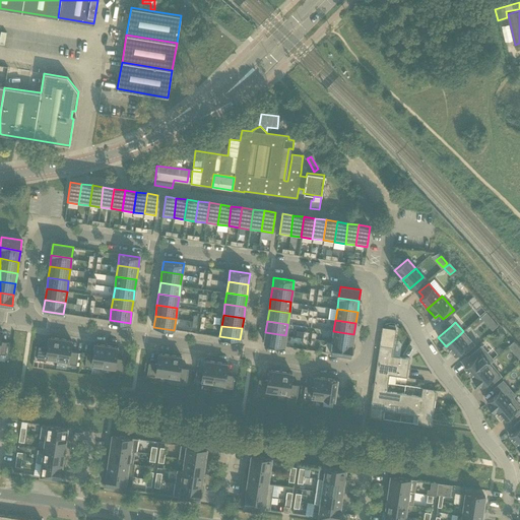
[(395,335),(396,329),(382,327),(381,333),(395,335)]
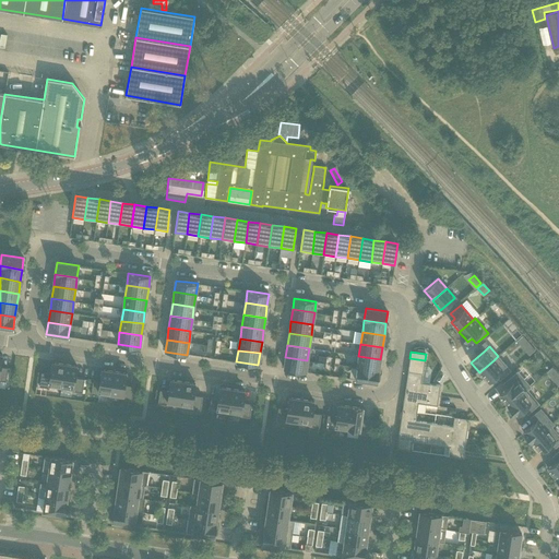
[(357,368),(379,371),(380,359),(358,356),(357,368)]
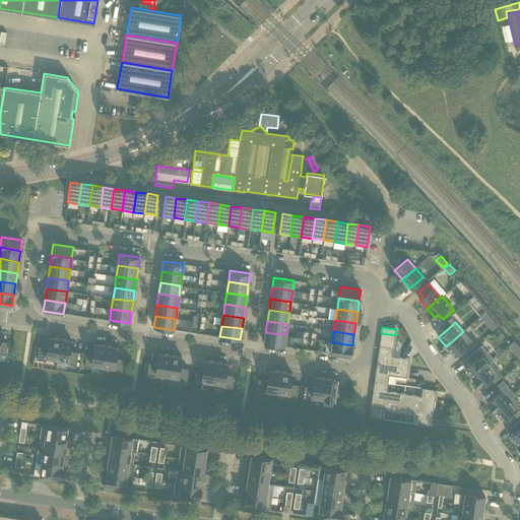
[(463,331),(459,335),(446,346),(453,355),(461,348),(465,353),(474,345),(463,331)]
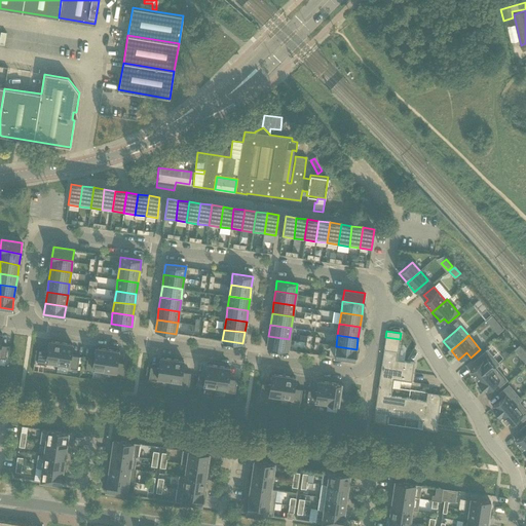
[(289,339),(268,336),(267,347),(288,350),(289,339)]
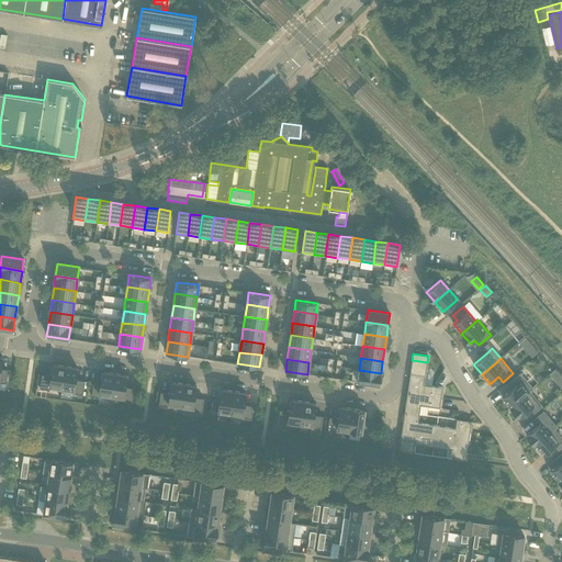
[(62,389),(65,366),(53,364),(51,375),(42,374),(40,389),(49,390),(51,386),(62,389)]
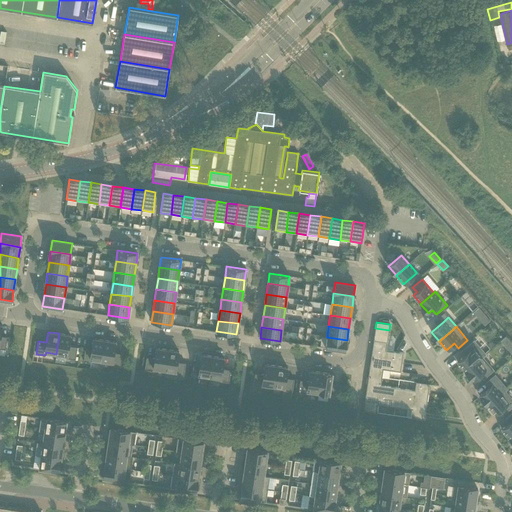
[(69,346),(70,335),(59,333),(56,354),(66,355),(66,358),(75,360),(77,347),(69,346)]
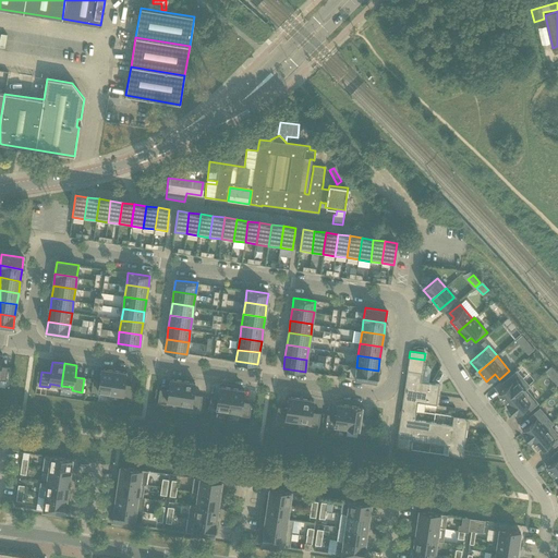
[(404,390),(438,395),(439,385),(421,381),(423,366),(408,364),(404,390)]
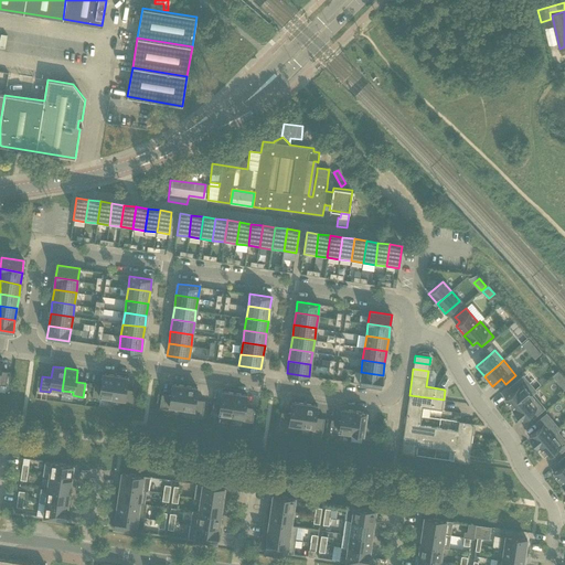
[(383,375),(361,372),(359,383),(381,386),(383,375)]
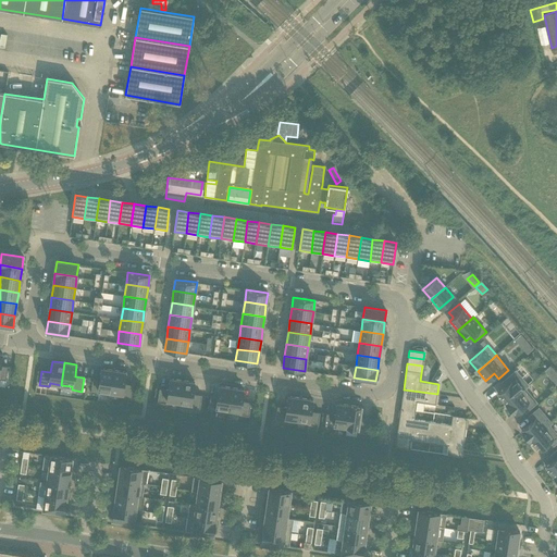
[(549,367),(544,371),(548,376),(554,372),(549,367)]
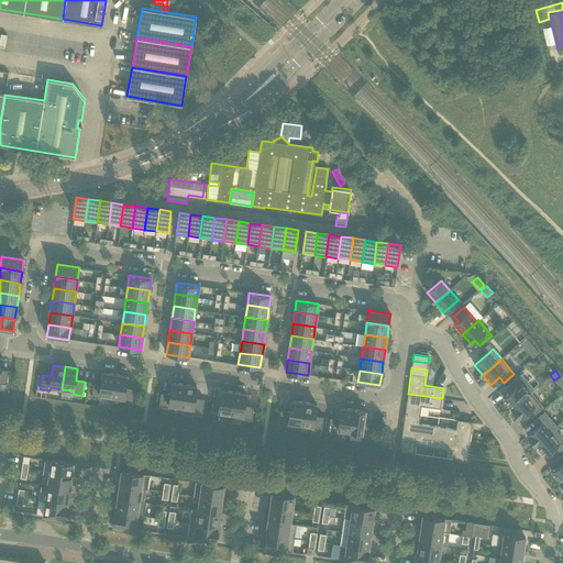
[(114,374),(102,372),(100,384),(94,383),(91,397),(99,398),(100,395),(111,396),(114,374)]
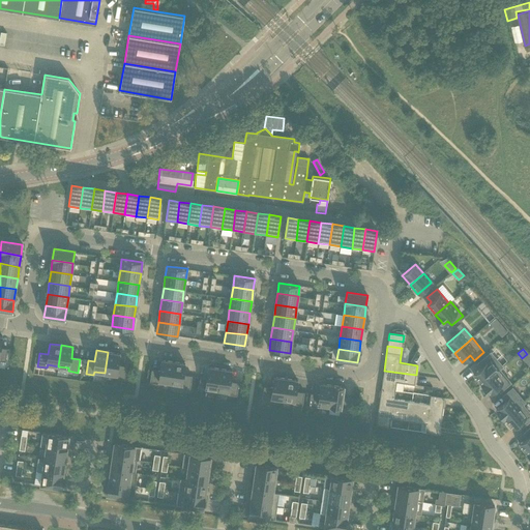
[(119,354),(108,352),(105,373),(115,375),(115,378),(124,379),(126,366),(118,364),(119,354)]
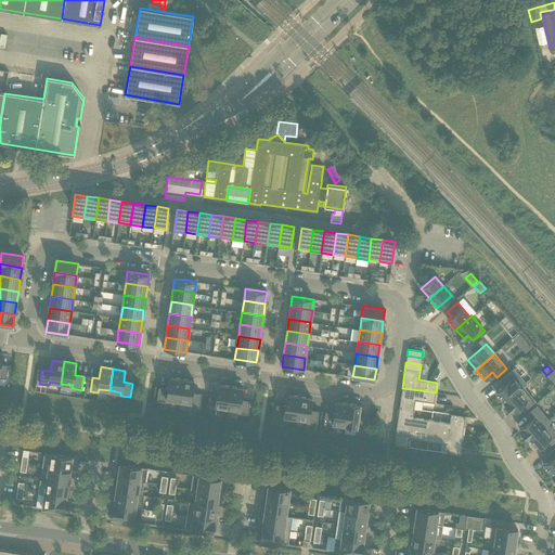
[(518,390),(526,384),(513,369),(500,381),(503,385),(504,385),(495,392),(504,402),(518,390)]
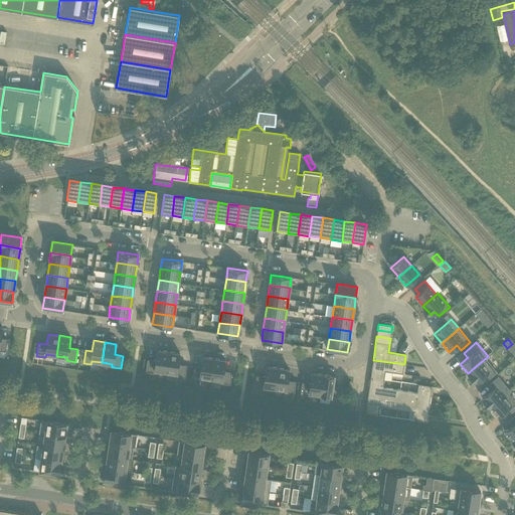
[(165,372),(168,351),(157,350),(156,360),(147,359),(145,372),(155,373),(155,370),(165,372)]
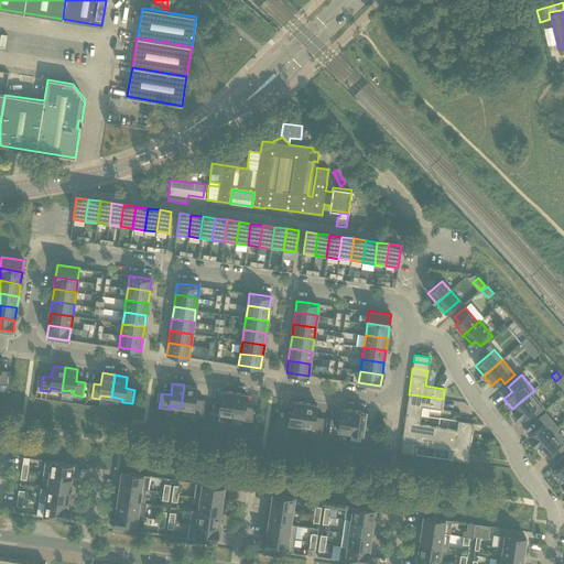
[(195,399),(197,387),(184,384),(181,408),(193,410),(192,413),(202,414),(204,400),(195,399)]
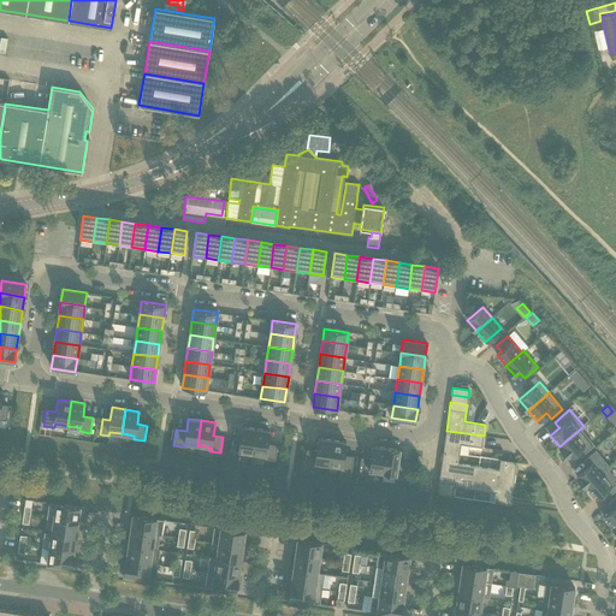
[(255,428),(242,426),(241,439),(232,438),(230,454),(240,455),(240,451),(252,454),(255,428)]
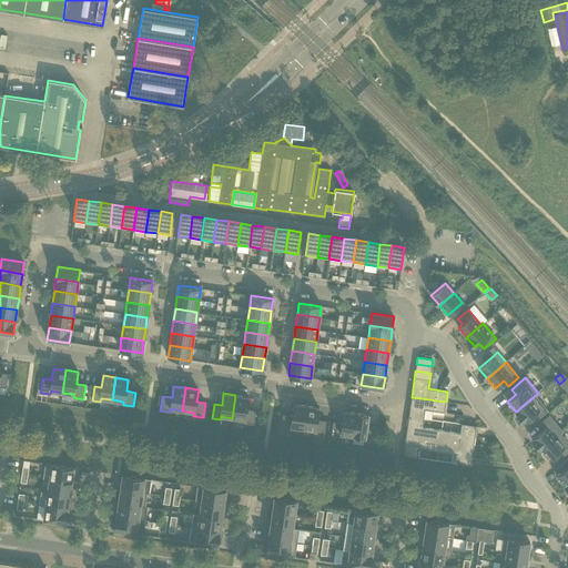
[(530,399),(516,412),(517,413),(516,414),(519,418),(520,417),(525,422),(531,415),(536,421),(547,411),(535,396),(538,393),(530,399)]
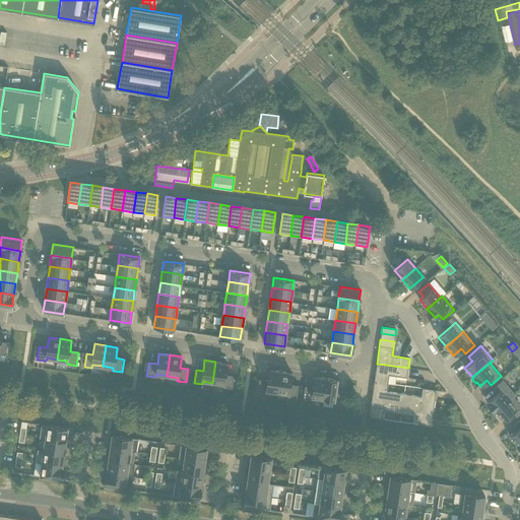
[(228,364),(215,362),(212,383),(223,384),(222,387),(233,388),(235,376),(225,374),(228,364)]
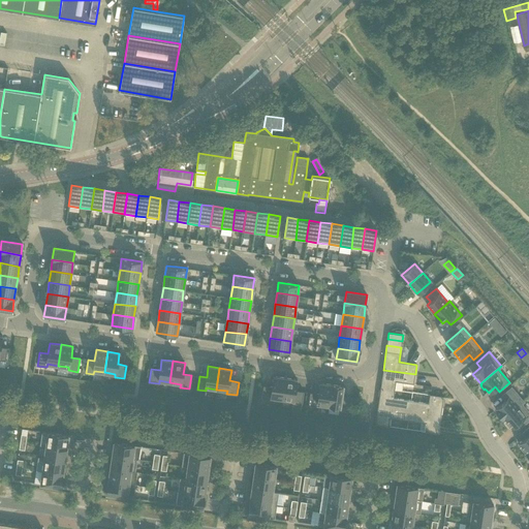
[(380,387),(395,390),(396,381),(413,384),(415,374),(383,370),(380,387)]
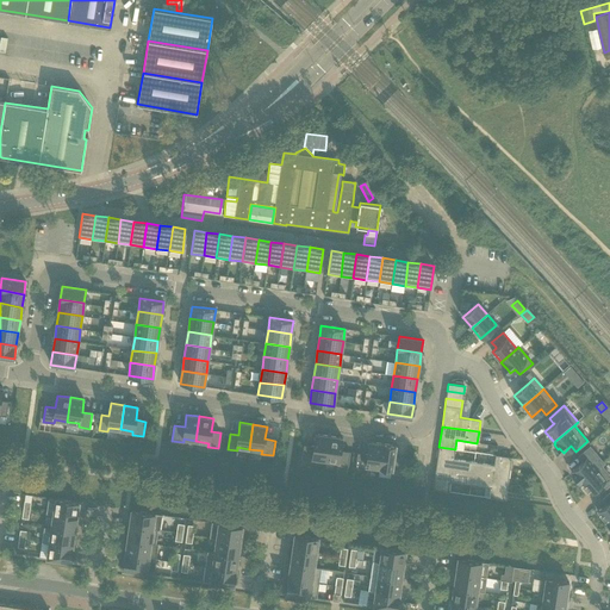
[(325,460),(329,436),(316,434),(313,447),(304,444),(302,460),(312,461),(313,458),(325,460)]
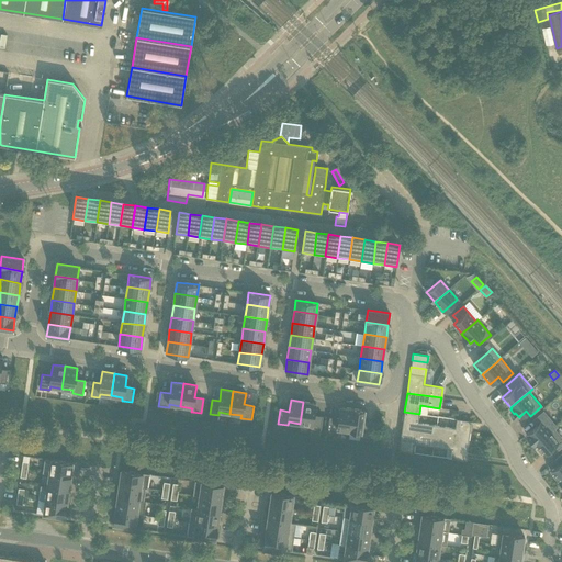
[(323,416),(314,415),(315,403),(303,402),(300,424),(311,426),(311,429),(321,430),(323,416)]
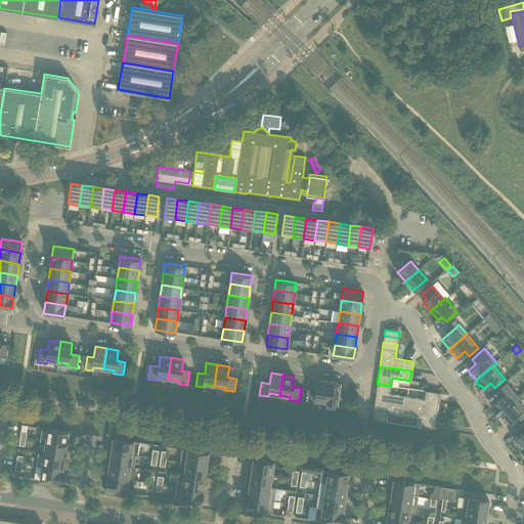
[(329,381),(317,380),(315,390),(307,389),(305,402),(314,403),(315,400),(325,402),(329,381)]
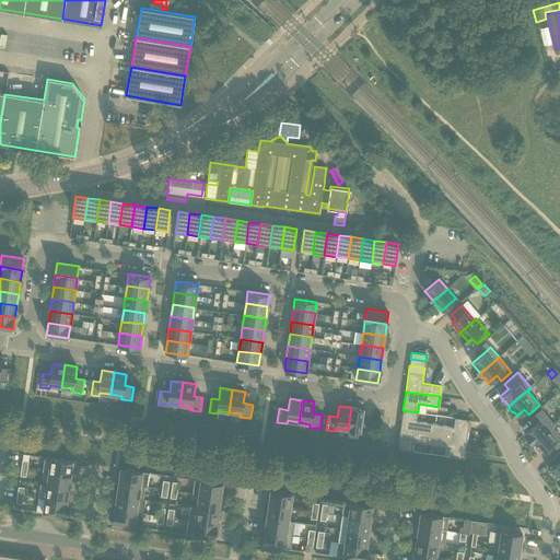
[(363,409),(351,407),(348,430),(359,431),(359,434),(369,436),(371,422),(362,421),(363,409)]
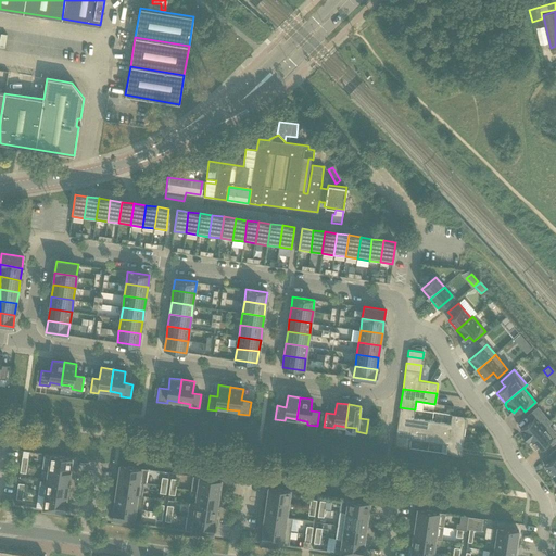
[(400,407),(397,427),(430,431),(431,421),(414,418),(415,409),(400,407)]
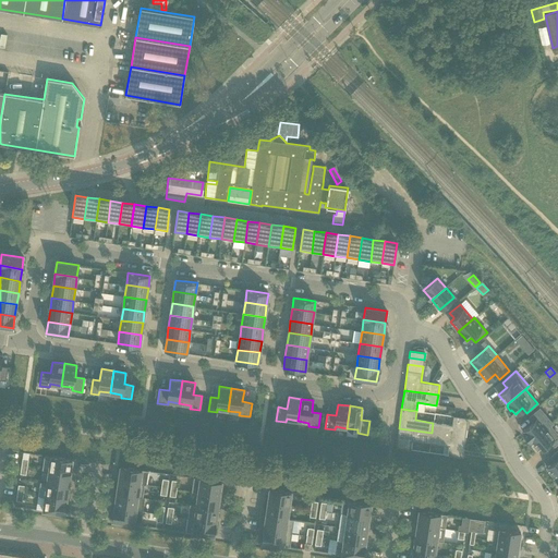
[(531,441),(545,429),(552,423),(540,409),(529,417),(533,422),(522,432),(526,436),(525,437),(529,441),(530,440),(531,440),(531,441)]
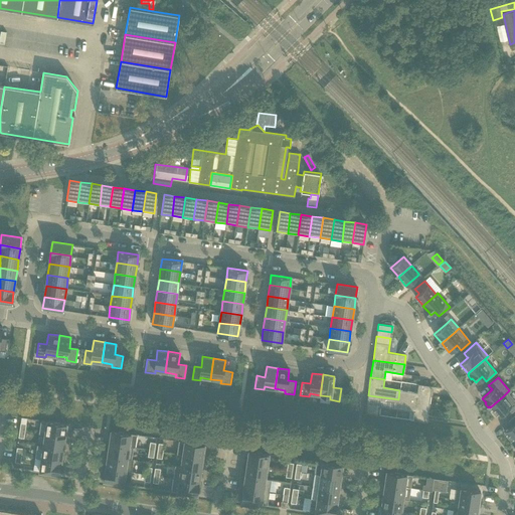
[(399,390),(398,399),(430,404),(432,386),(418,384),(416,392),(399,390)]
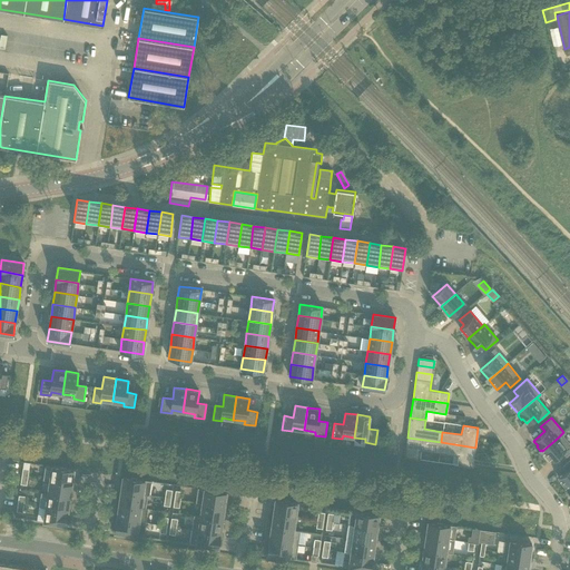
[(546,458),(547,457),(550,460),(551,461),(556,458),(560,462),(569,453),(569,448),(568,446),(569,444),(561,435),(564,433),(563,432),(557,439),(542,451),(543,452),(542,453),(546,458)]
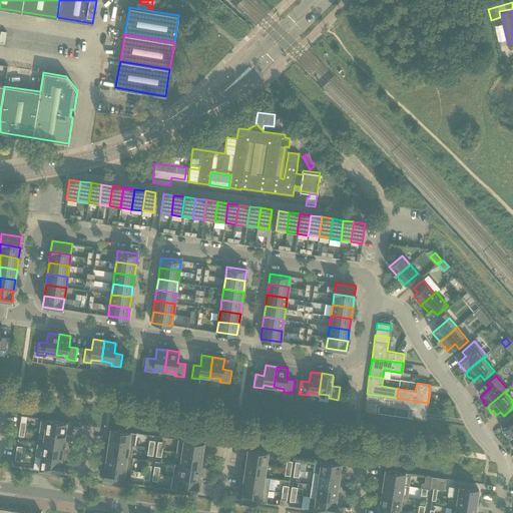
[(379,405),(396,408),(397,398),(367,394),(364,412),(377,414),(379,405)]
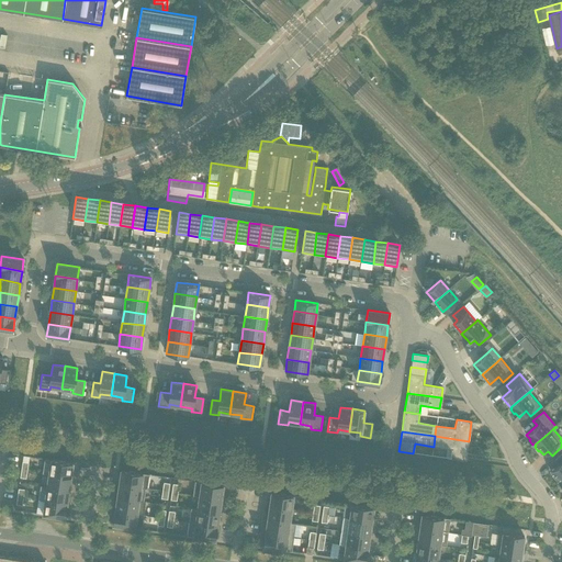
[(435,436),(434,447),(452,449),(450,459),(465,461),(469,441),(435,436)]
